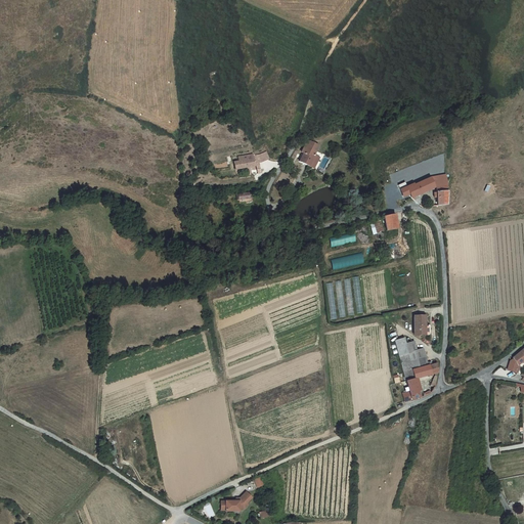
[(303,150),(299,159),(313,167),(320,155),(314,150),(317,144),(306,138),(300,148),(303,150)]
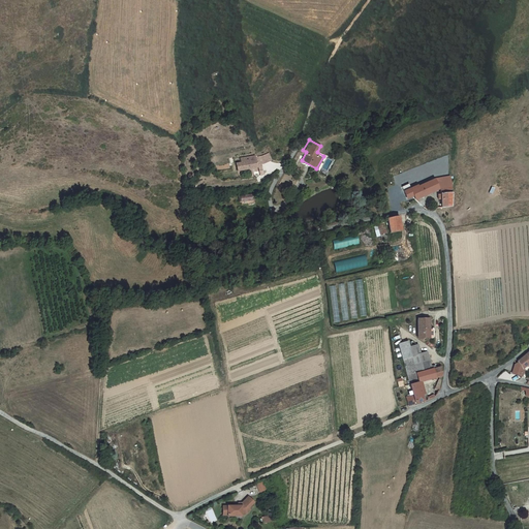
[(259,154),(253,155),(254,159),(254,162),(260,161),(260,162),(270,158),(268,152),(259,155),(259,154)]
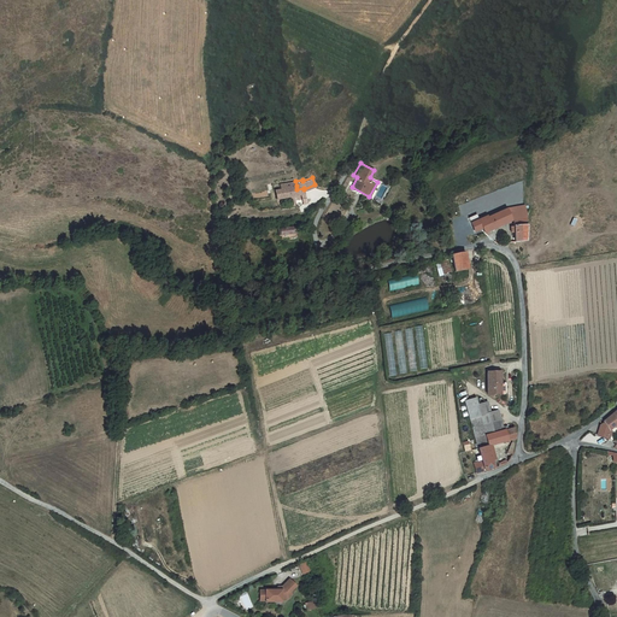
[(275,197),(280,195),(297,194),(297,189),(297,186),(280,187),(274,188),(275,197)]
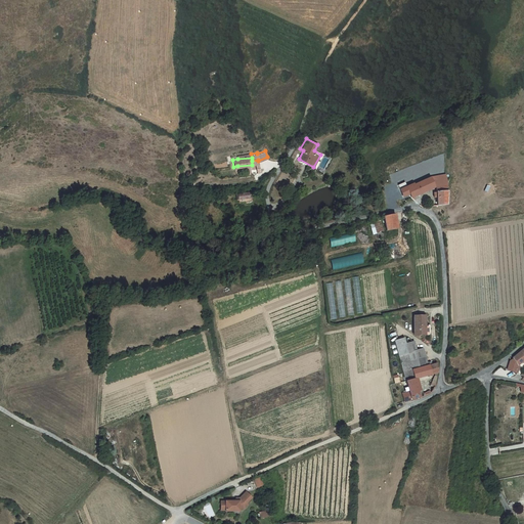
[(428,187),(433,186),(442,185),(440,174),(427,177),(423,179),(428,187)]
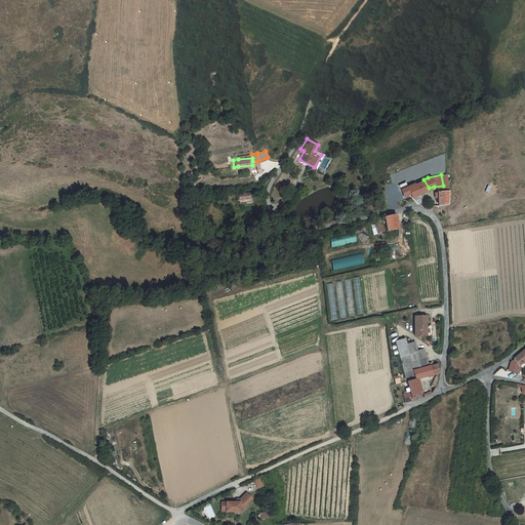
[(407,200),(429,188),(423,179),(402,191),(407,200)]
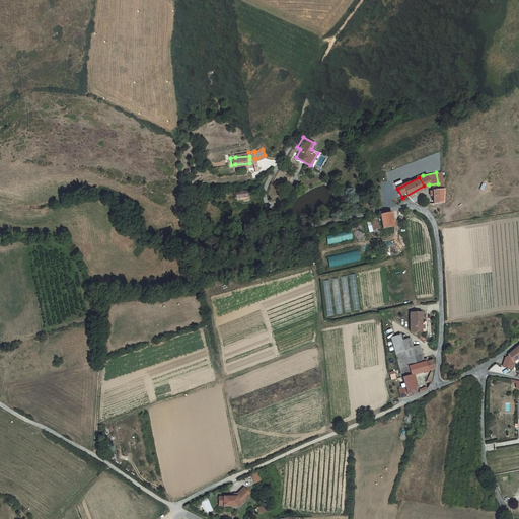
[(431,203),(439,202),(438,183),(429,184),(431,203)]
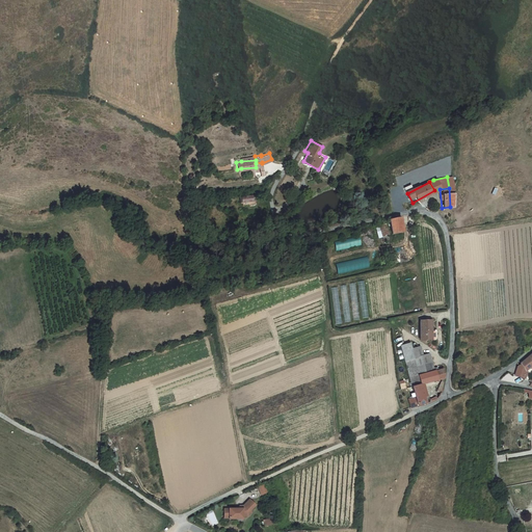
[(241,196),(242,205),(256,203),(256,194),(241,196)]
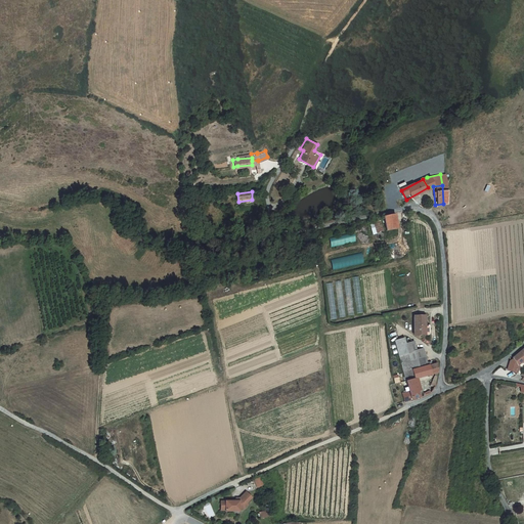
[(396,228),(393,214),(382,216),(385,230),(396,228)]
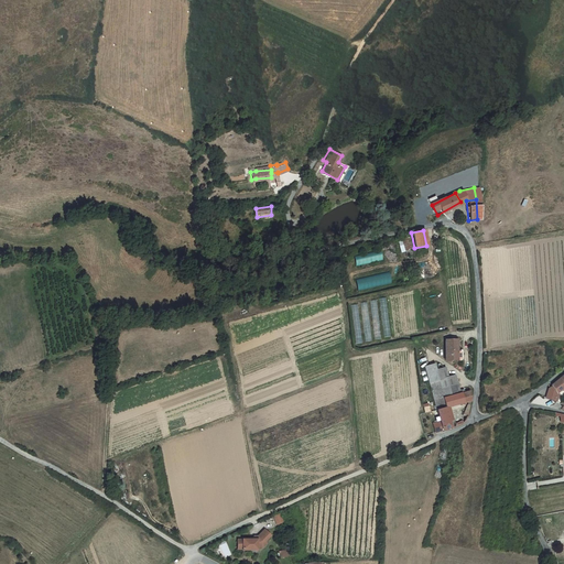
[(403,245),(405,251),(413,249),(411,242),(403,245)]
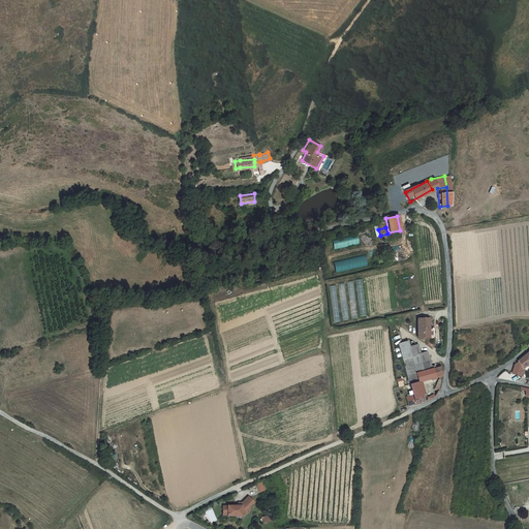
[(335,248),(360,244),(359,236),(334,240),(335,248)]
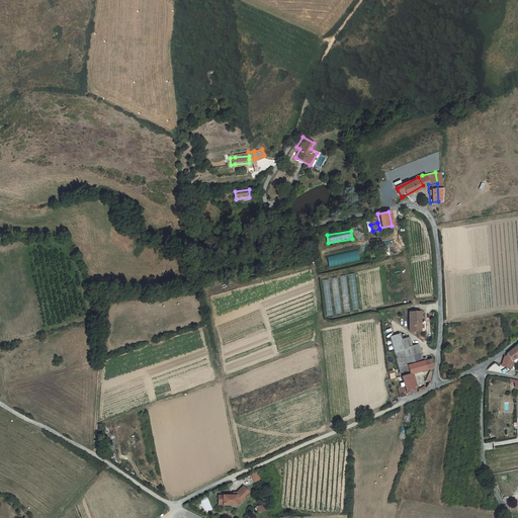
[(338,263),(360,259),(358,251),(337,254),(338,263)]
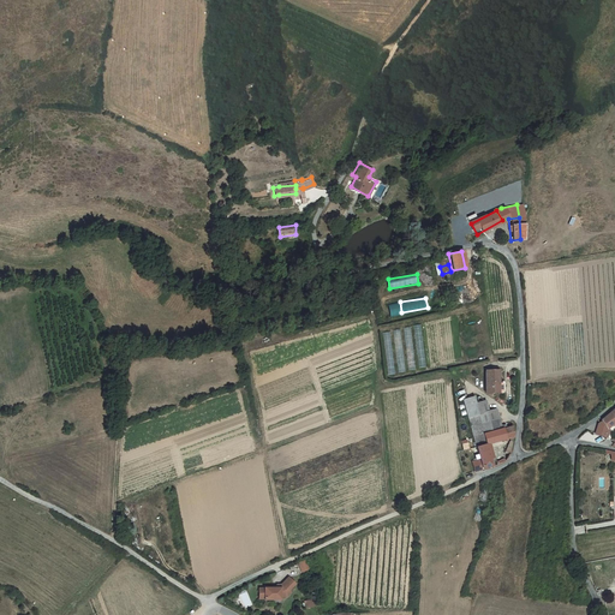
[(484,393),(495,393),(495,381),(496,381),(496,370),(483,371),(484,393)]
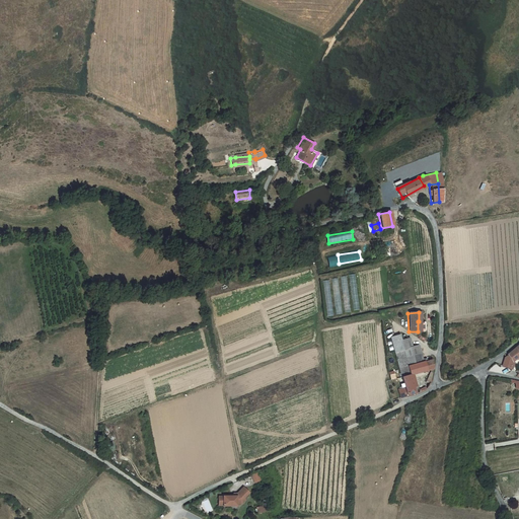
[(391,338),(393,345),(409,343),(409,340),(401,341),(400,335),(391,338)]
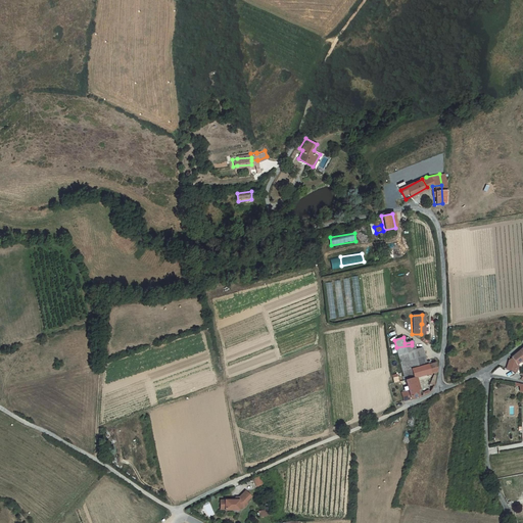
[(522,344),(522,346),(511,355),(516,363),(520,360),(519,359),(520,358),(522,358),(522,359),(522,344)]
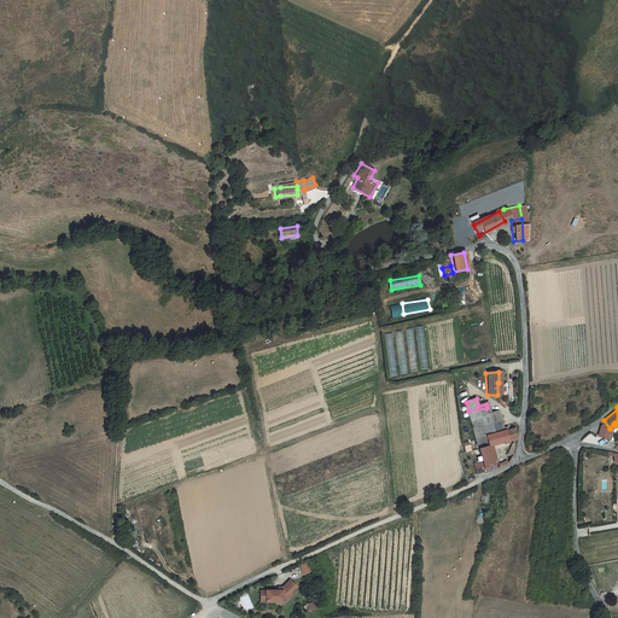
[(468,410),(472,427),(499,421),(496,413),(489,415),(487,408),(468,410)]
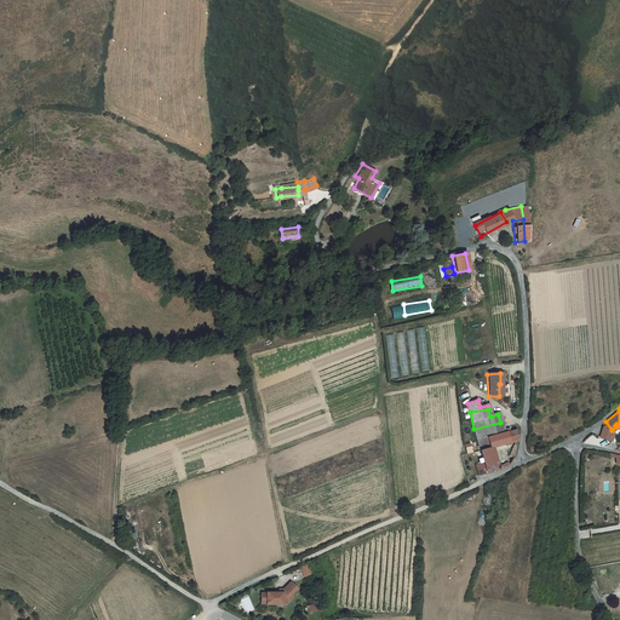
[(478,448),(480,448),(488,446),(486,435),(501,431),(500,423),(474,429),(478,448)]
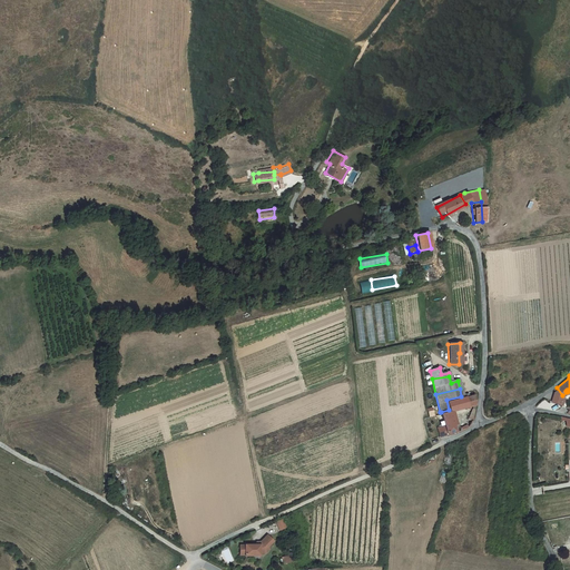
[(449,410),(453,409),(475,403),(473,394),(461,396),(446,400),(449,410)]
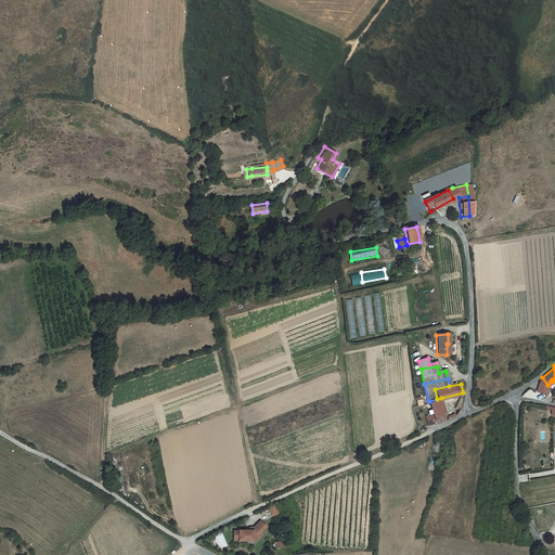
[(437,399),(429,401),(433,413),(425,415),(428,424),(444,420),(442,412),(444,411),(441,398),(437,399)]
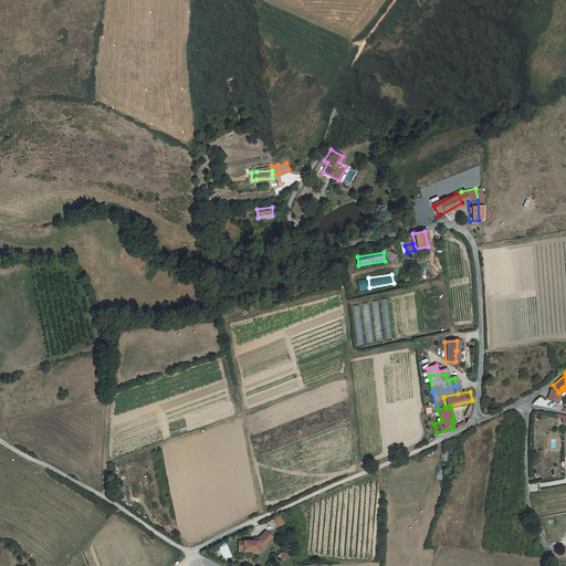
[(275,516),(279,524),(285,521),(283,512),(275,516)]
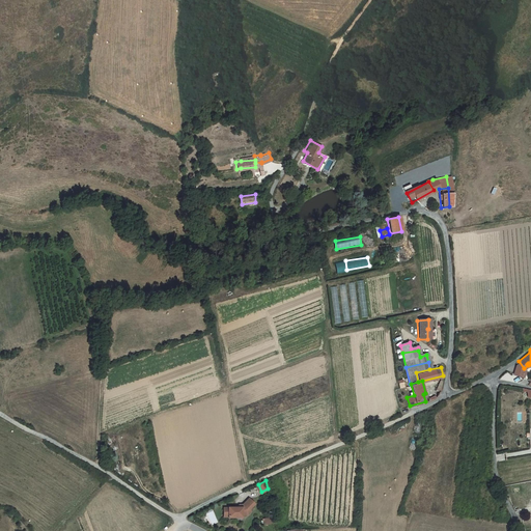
[(223,506),(223,515),(228,515),(228,516),(242,516),(242,514),(247,514),(247,509),(248,508),(248,509),(249,508),(254,503),(249,497),(243,503),(239,503),(239,506),(223,506)]
